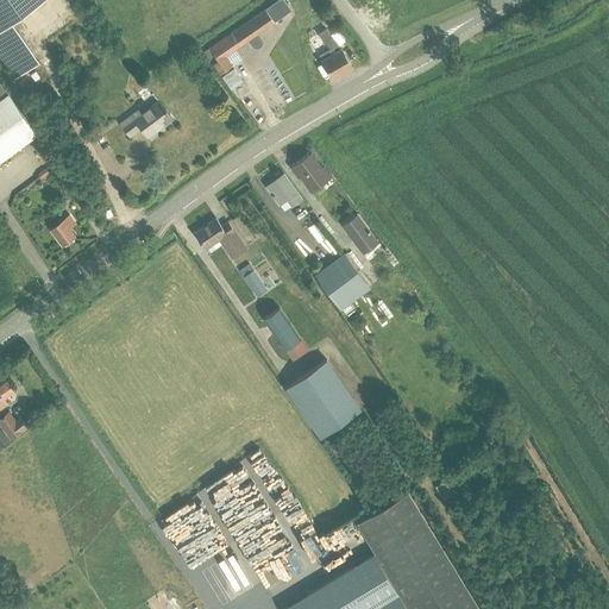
[(0,0),(0,56),(16,77),(38,61),(11,23),(42,0),(0,0)]
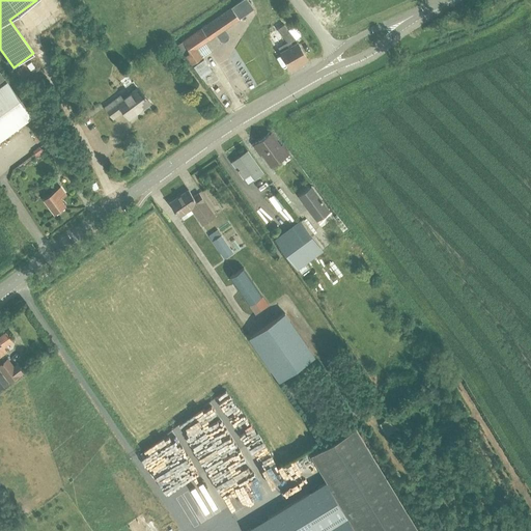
[(254,9),(248,0),(243,0),(231,8),(240,20),(254,9)]
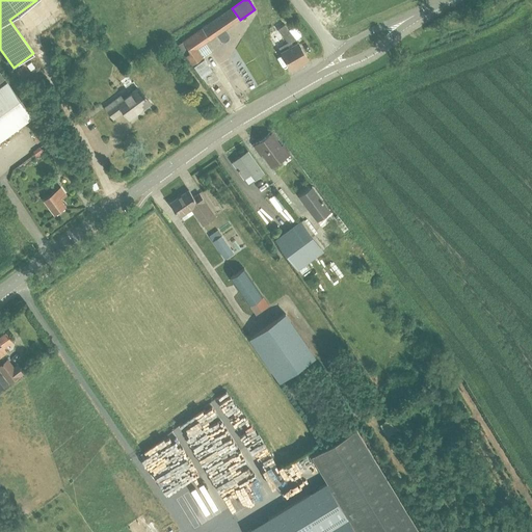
[(230,36),(224,29),(240,20),(232,8),(184,42),(191,52),(187,55),(193,64),(204,57),(197,49),(217,35),(221,42),(225,42),(229,40),(230,36)]
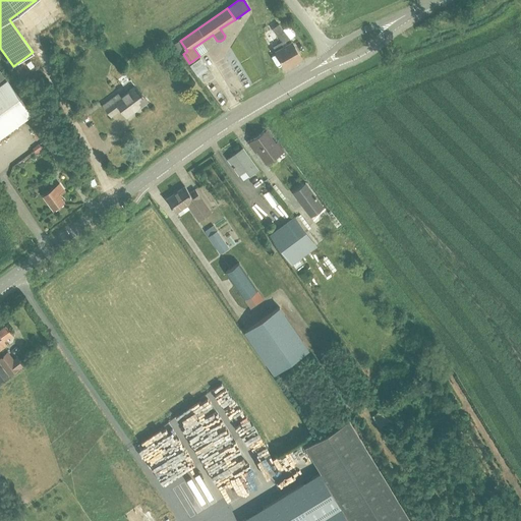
[(286,67),(301,58),(292,43),(278,24),(273,30),(282,41),(273,47),(286,67)]
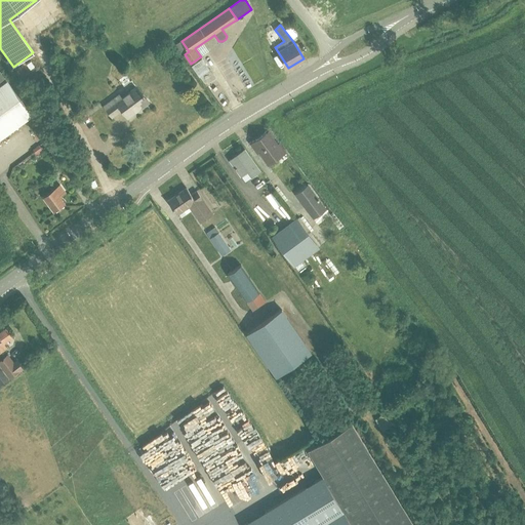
[(7,81),(0,71),(0,139),(32,116),(7,82),(7,81)]
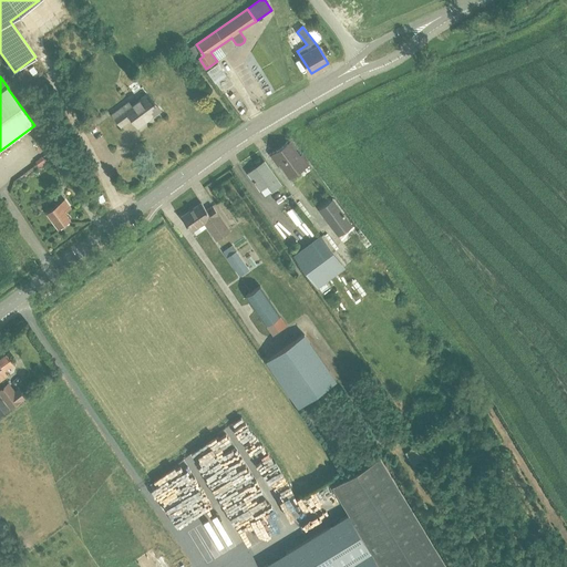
[(138,127),(161,111),(155,102),(154,102),(148,94),(132,106),(130,102),(112,114),(122,127),(132,120),(138,127)]
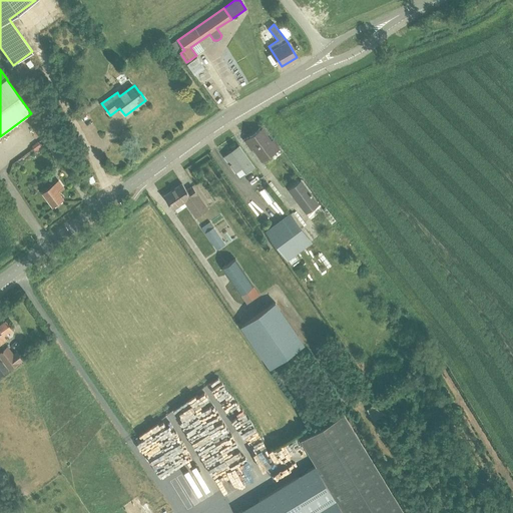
[(263,160),(278,148),(273,141),(271,142),(262,129),(247,139),(263,160)]
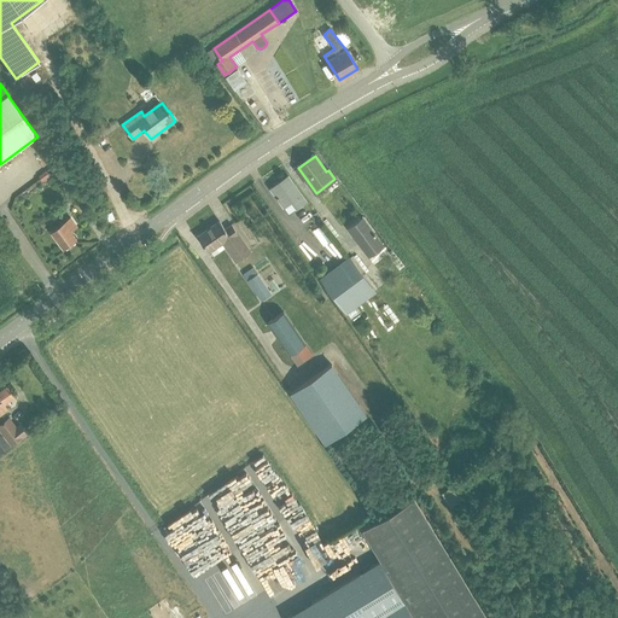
[(19,174),(33,163),(28,157),(15,169),(19,174)]
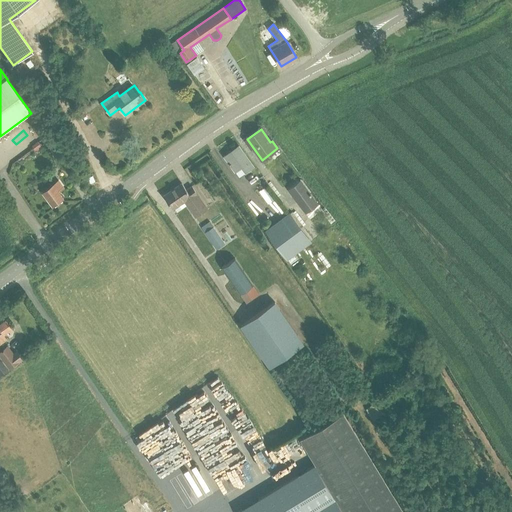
[(38,141),(32,145),(35,150),(41,146),(38,141)]
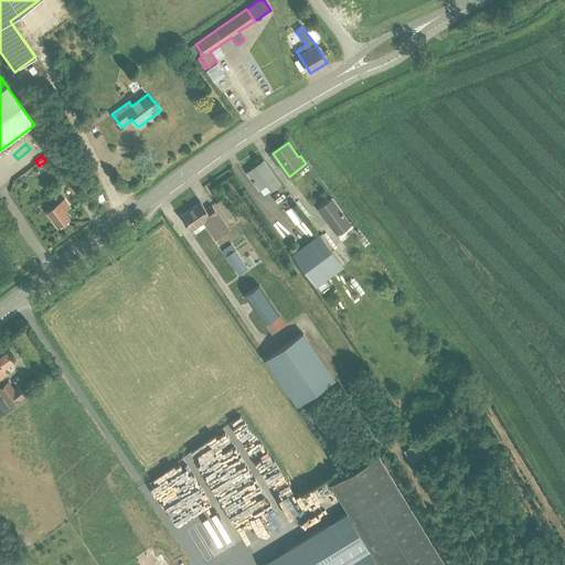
[(264,196),(270,191),(280,184),(263,161),(247,173),(259,190),(264,196)]
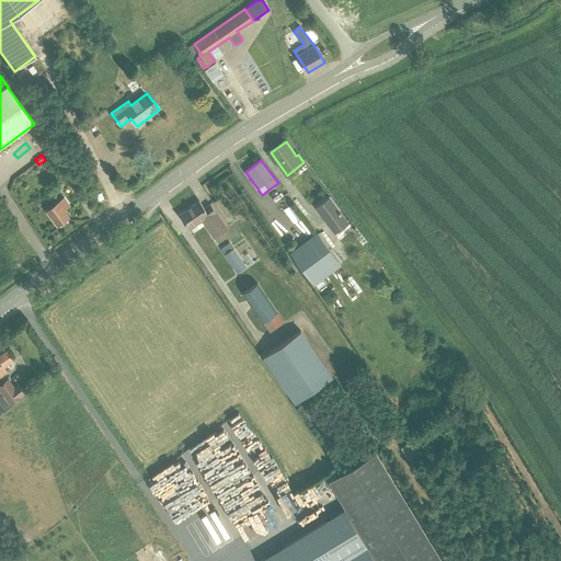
[(322,214),(335,232),(351,221),(331,195),(317,206),(322,214)]
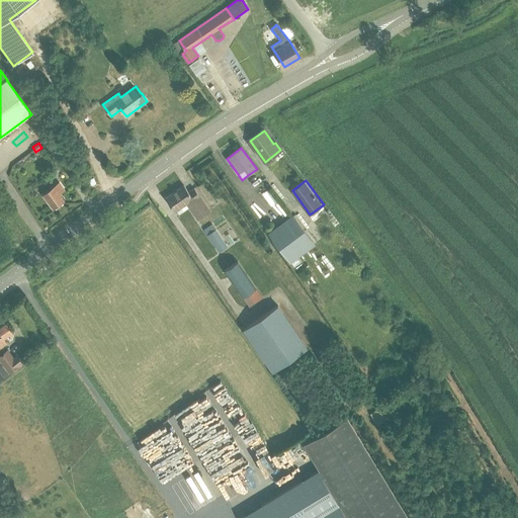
[(60,194),(65,191),(60,183),(44,194),(53,208),(64,200),(60,194)]
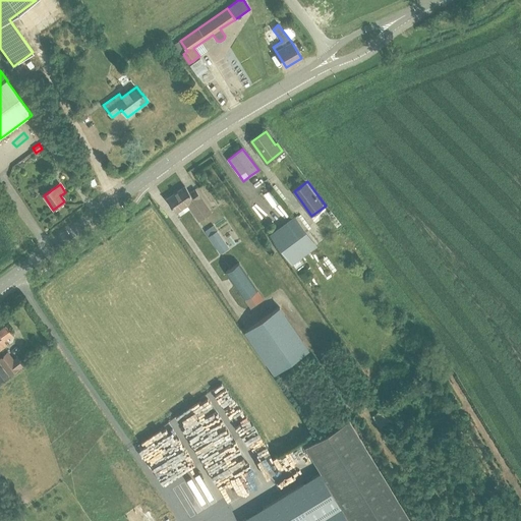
[(198,222),(211,213),(195,190),(189,194),(184,186),(166,199),(175,214),(187,205),(198,222)]
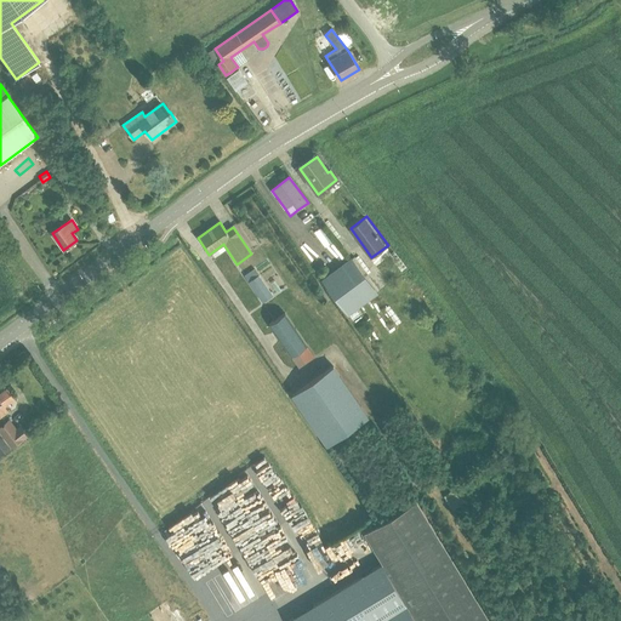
[(388,245),(371,257),(376,265),(393,252),(388,245)]
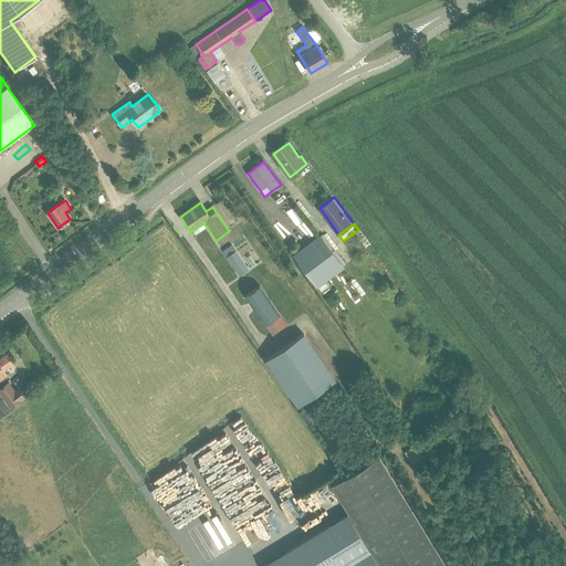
[(317,286),(343,266),(320,236),(294,255),(317,286)]
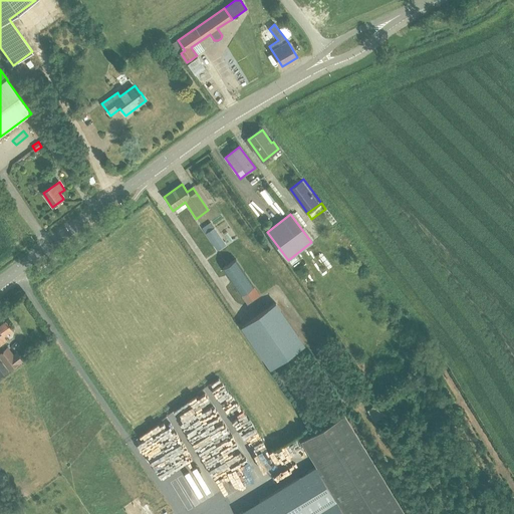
[(218,250),(225,245),(212,224),(204,229),(218,250)]
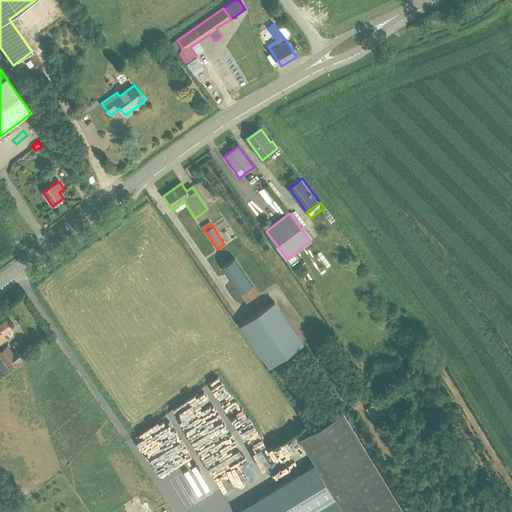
[(259,294),(253,285),(235,259),(222,268),(240,294),(246,303),(259,294)]
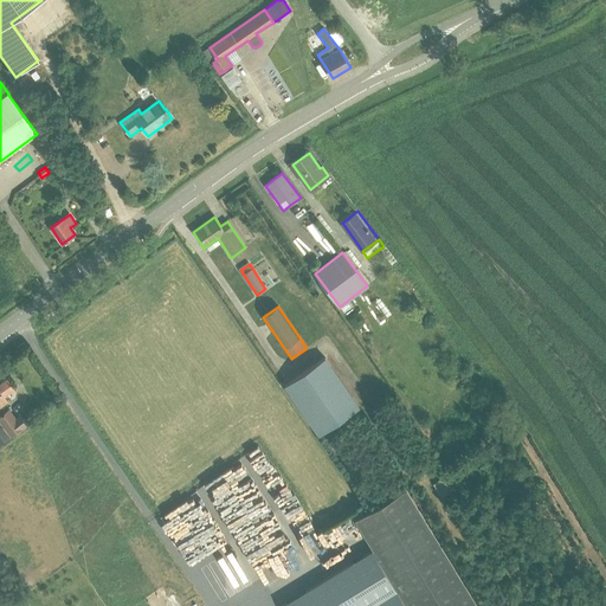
[(320,434),(359,407),(324,359),(285,386),(320,434)]
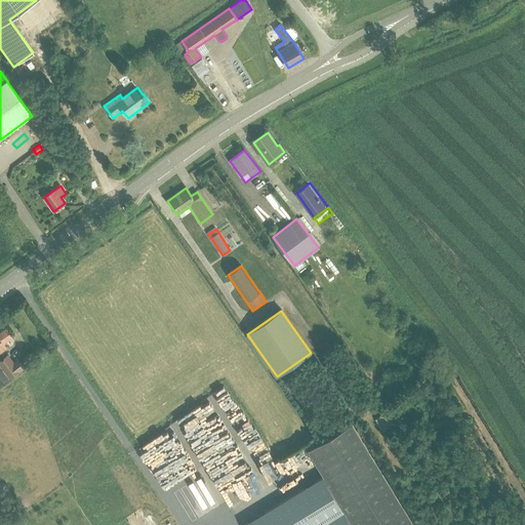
[(0,331),(0,353),(7,348),(3,342),(12,336),(6,327),(0,331)]
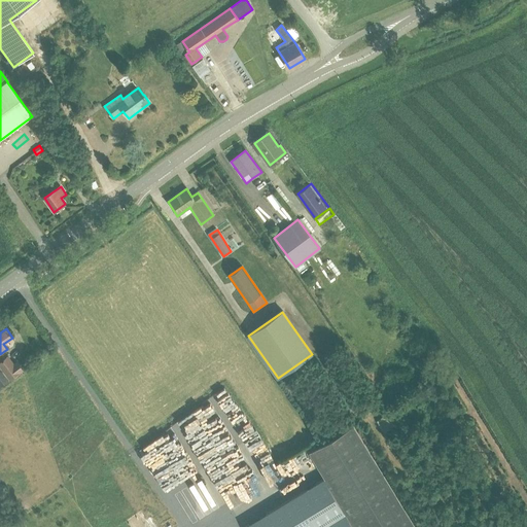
[(0,362),(0,367),(10,381),(25,370),(18,360),(14,363),(8,356),(0,362)]
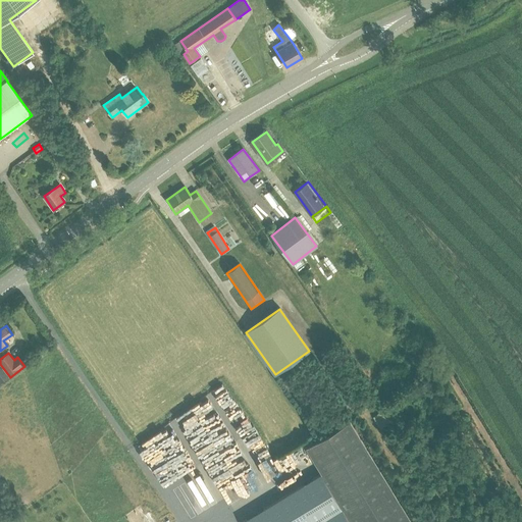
[(216,388),(219,395),(229,388),(225,382),(216,388)]
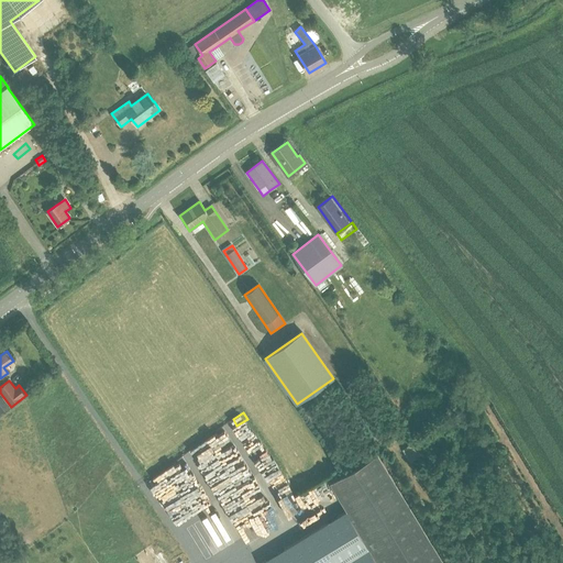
[(417,445),(405,452),(411,463),(422,455),(417,445)]
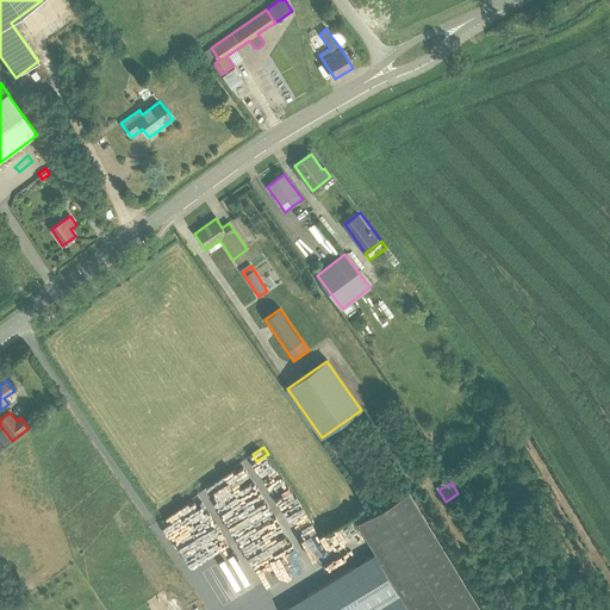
[(479,609),(409,492),(356,524),(375,554),(282,609),(479,609)]
